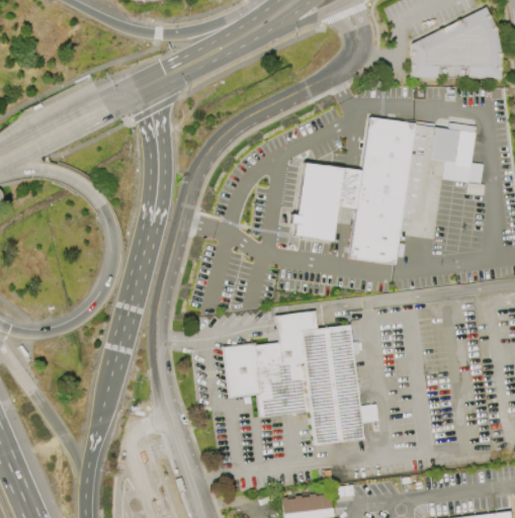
[(501,79),(411,77),(412,44),(486,7),(497,30),(502,55),(501,79)]
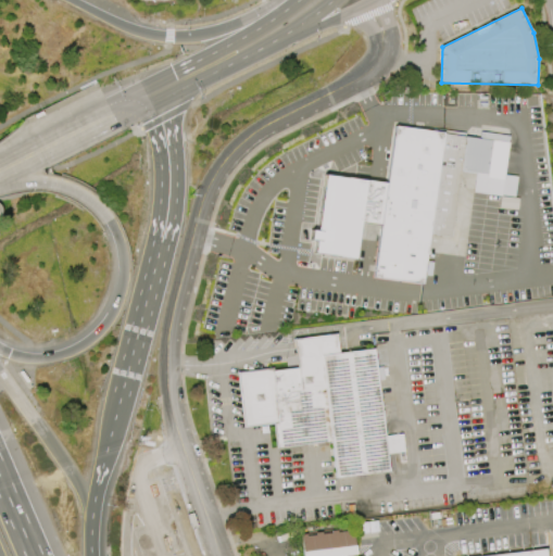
[(397,135),(399,126),(453,134),(494,140),(490,174),(463,171),(453,238),(431,235),(425,285),(377,277),(397,135)]
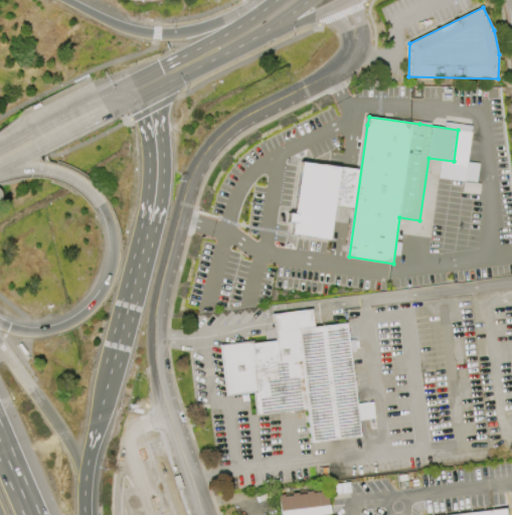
[(302,162),(295,213),(289,212),(288,222),(294,223),(292,234),(330,239),(335,206),(355,209),(360,169),(302,162)]
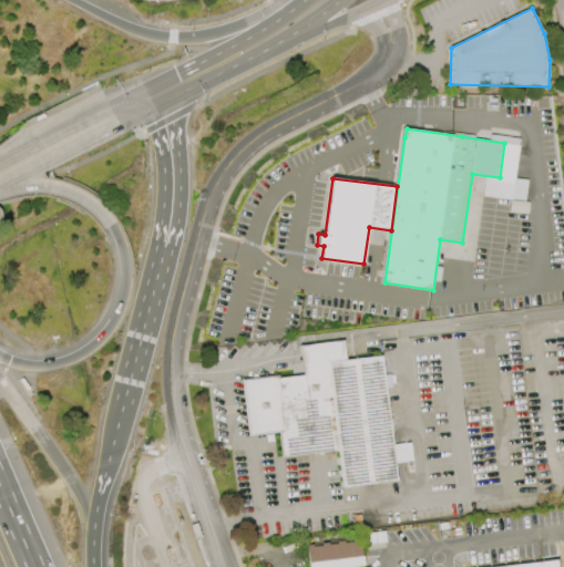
[(385,356),(347,360),(346,341),(303,344),(306,374),(245,381),(250,435),(283,432),(285,456),(340,451),(345,487),(398,482),(396,461),(395,461),(385,356)]
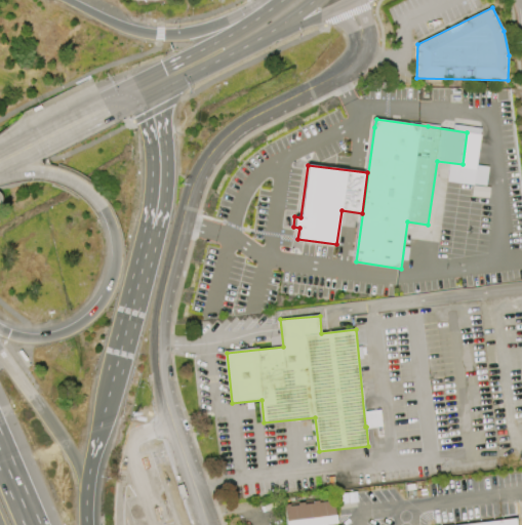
[(287,524),(285,505),(334,498),(337,524),(332,524),(287,524)]
